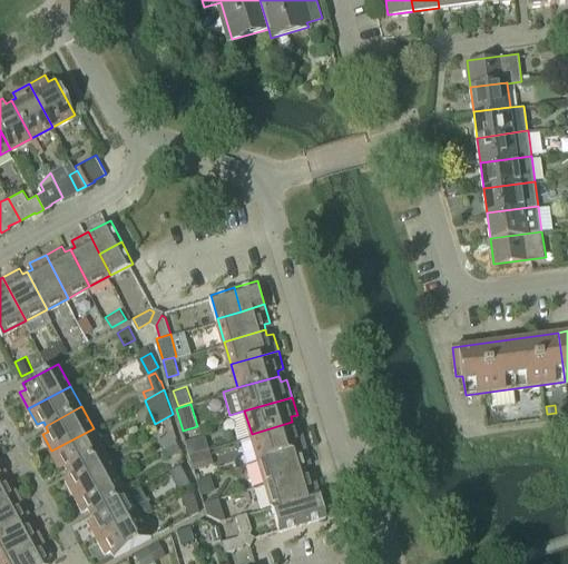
[(252,434),(242,437),(247,459),(258,456),(258,457),(305,444),(301,425),(294,427),(292,422),(252,434)]
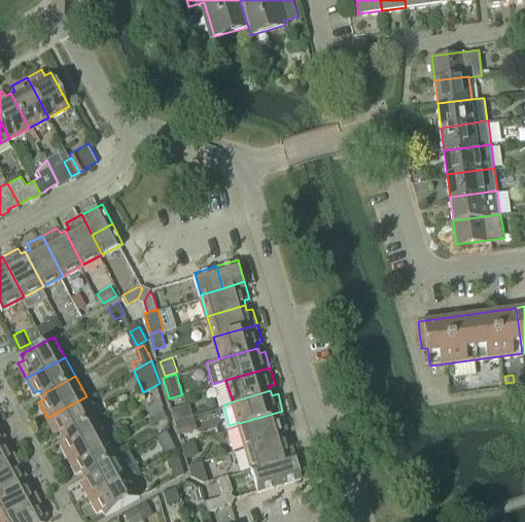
[(86,396),(47,417),(56,431),(61,429),(64,433),(97,416),(86,396)]
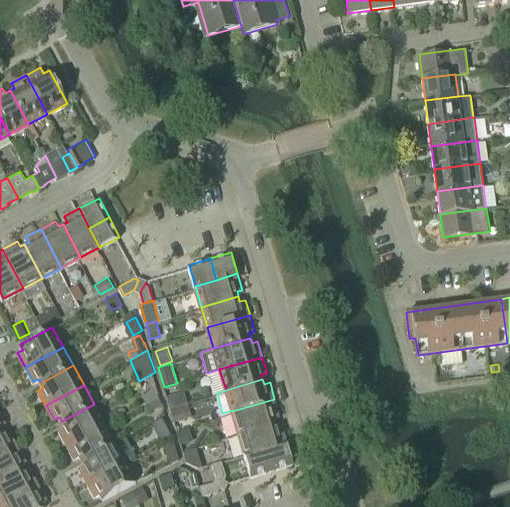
[(168,396),(171,407),(183,403),(184,403),(181,392),(168,396)]
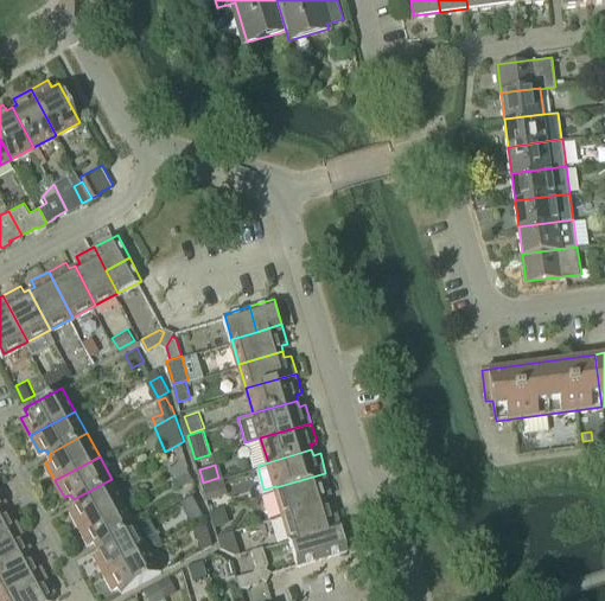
[(193,481),(188,471),(177,475),(183,487),(193,481)]
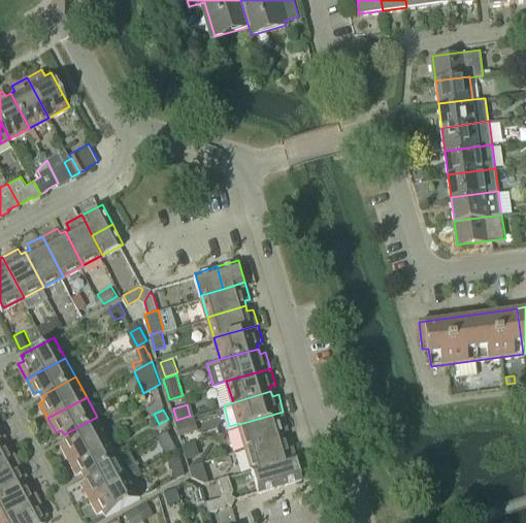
[(283,412),(239,424),(245,446),(284,434),(282,429),(288,428),(283,412)]
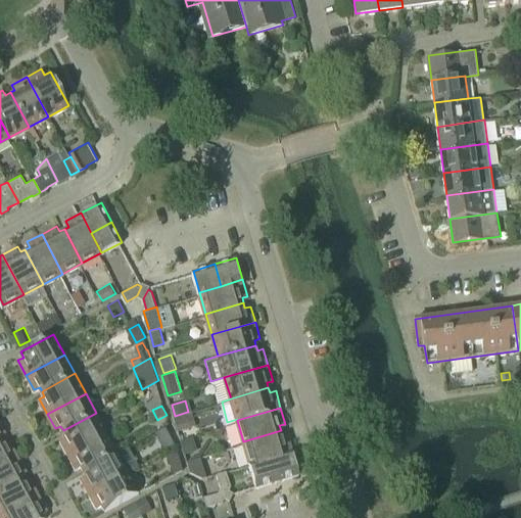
[(175,416),(179,430),(191,426),(187,412),(175,416)]
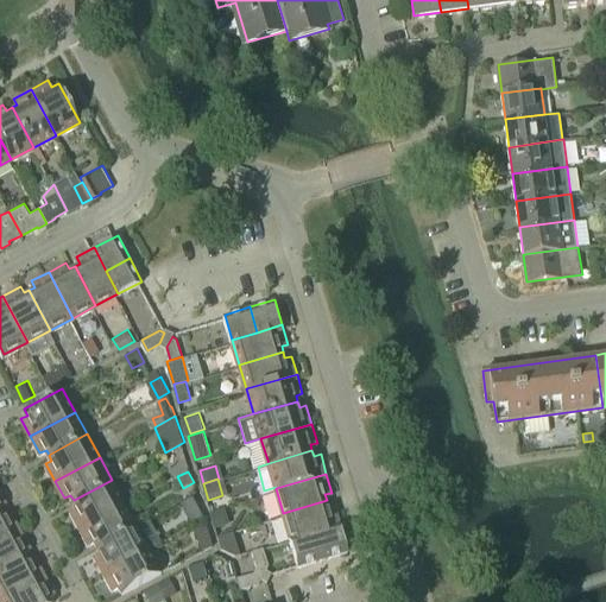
[(112,480),(74,500),(76,506),(70,508),(80,526),(124,501),(112,480)]
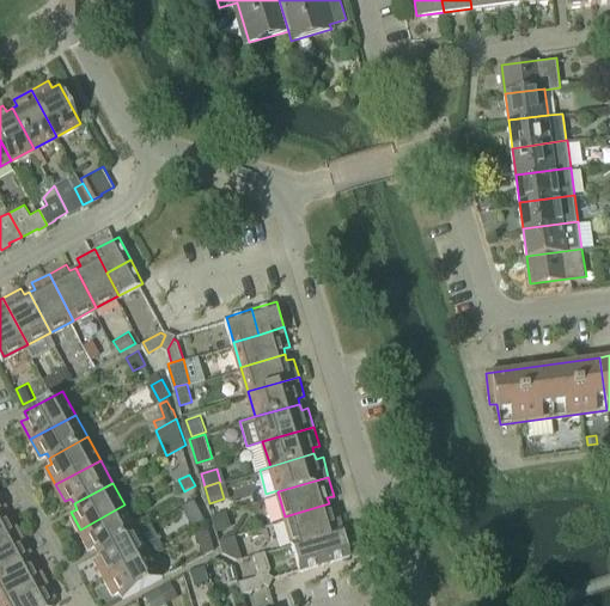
[(139,489),(130,495),(135,502),(144,497),(139,489)]
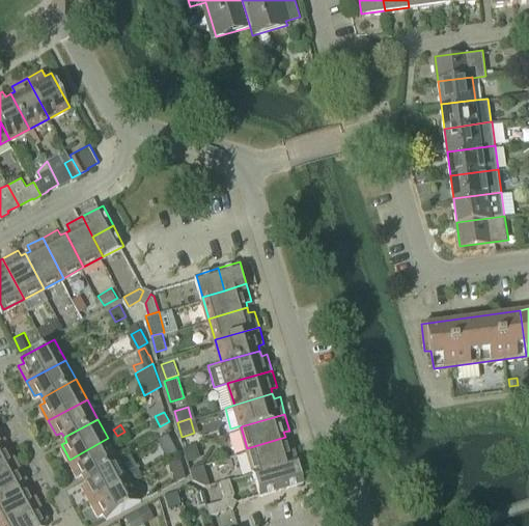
[(286,442),(285,437),(247,448),(253,469),(275,463),(298,457),(293,441),(286,442)]
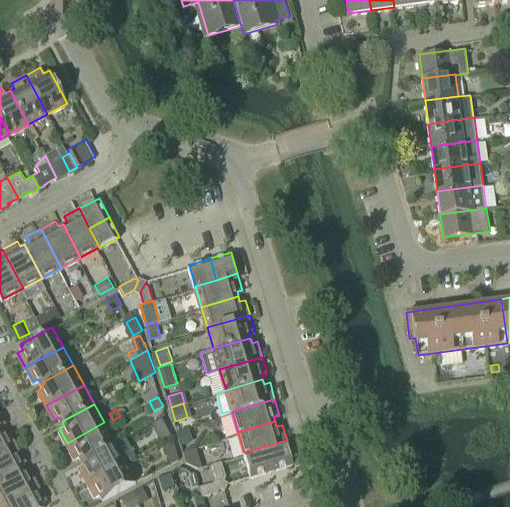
[(112,437),(104,422),(67,443),(75,457),(80,454),(82,459),(115,441),(112,437)]
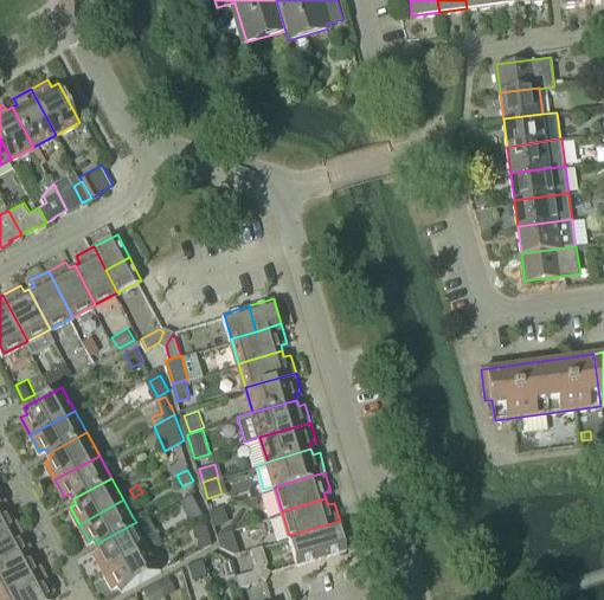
[(225,505),(210,510),(214,526),(230,521),(225,505)]
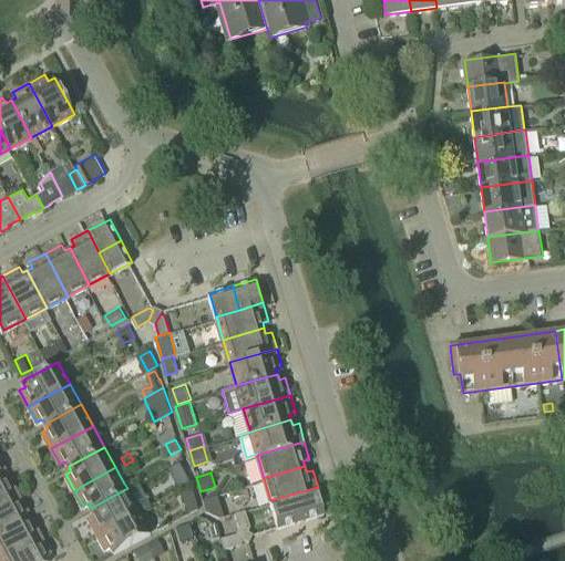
[(3,476),(0,477),(0,505),(20,494),(12,478),(6,481),(3,476)]
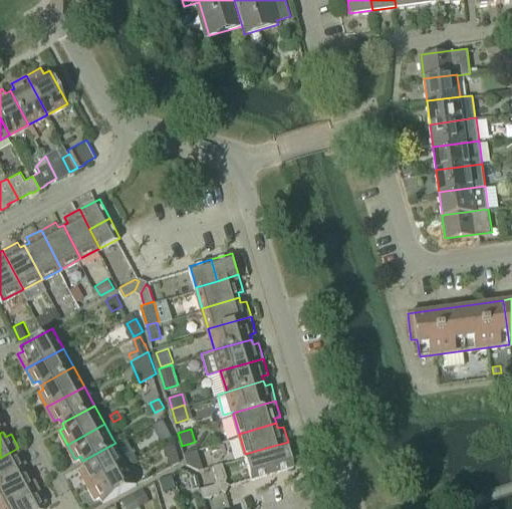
[(175,441),(164,447),(173,466),(181,461),(178,451),(175,441)]
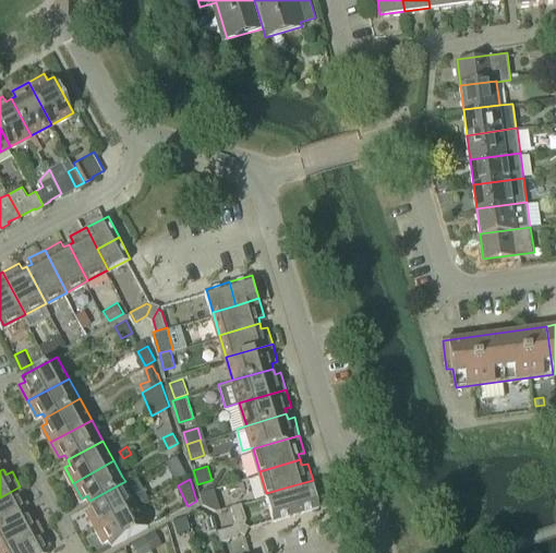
[(319,504),(313,480),(289,487),(295,511),(319,504)]
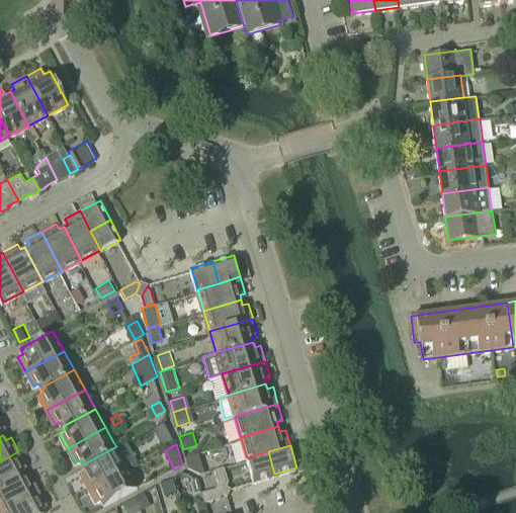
[(116,446),(83,464),(86,469),(81,472),(88,487),(126,465),(116,448),(116,446)]
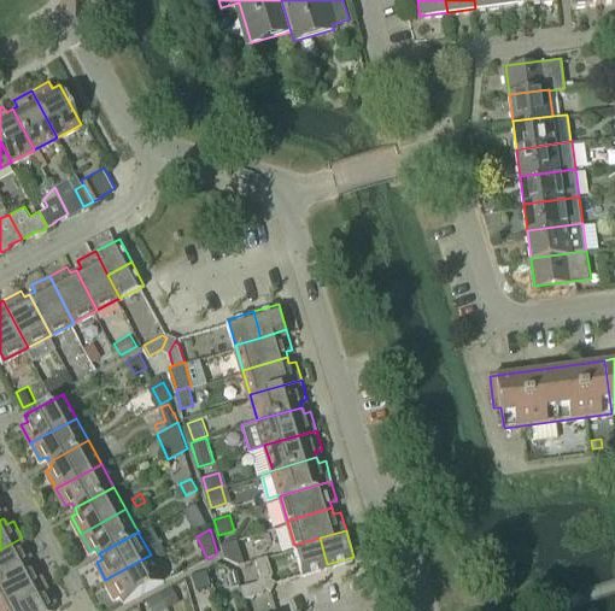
[(22,538),(0,550),(0,579),(28,564),(25,559),(31,556),(22,538)]
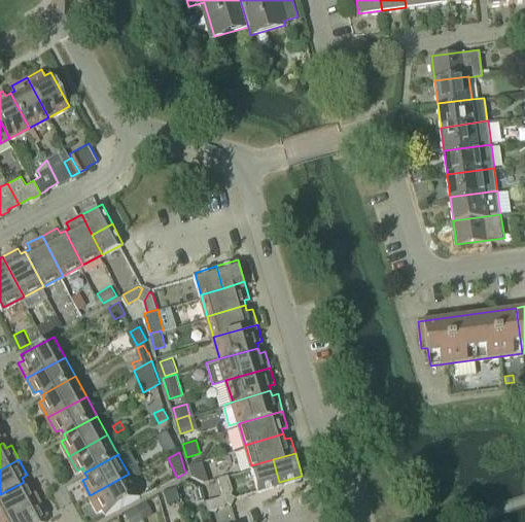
[(209,480),(203,459),(188,464),(193,475),(204,481),(209,480)]
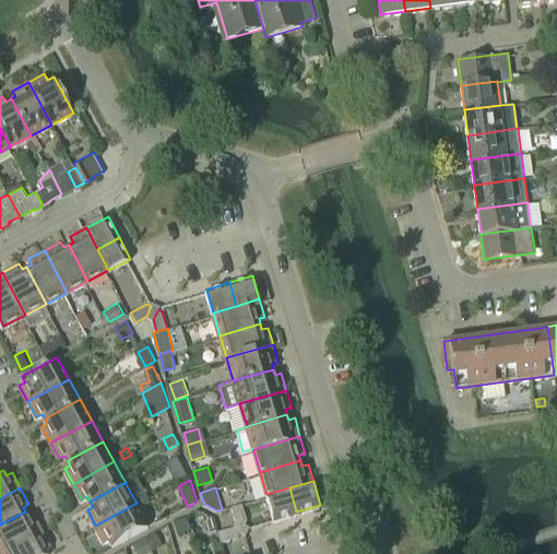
[(296,511),(289,487),(267,494),(274,518),(296,511)]
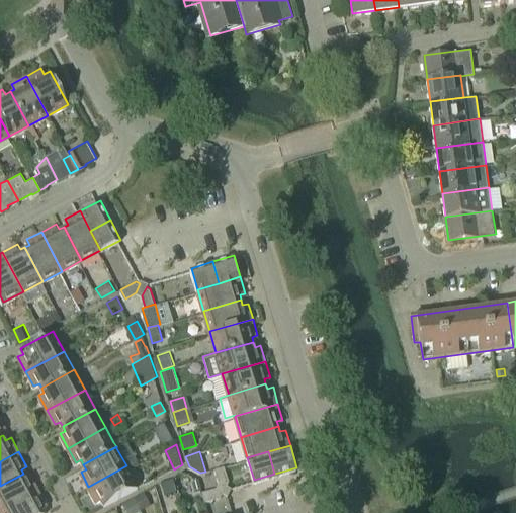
[(138,486),(126,465),(88,487),(96,501),(102,498),(105,504),(138,486)]
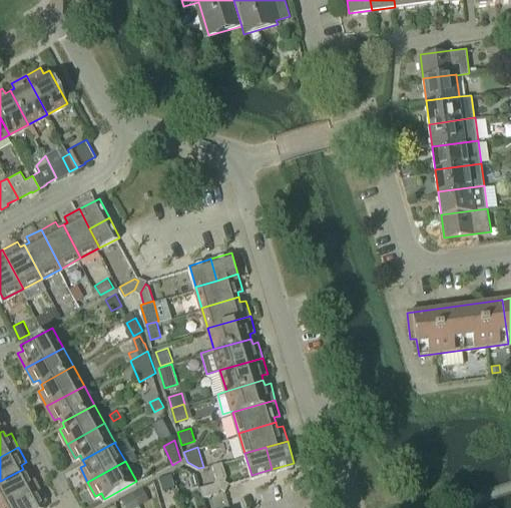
[(214,464),(218,477),(225,481),(227,476),(224,461),(214,464)]
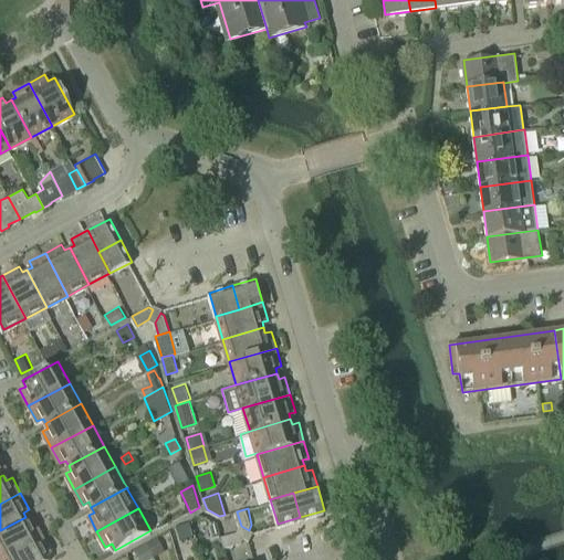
[(29,522),(25,517),(0,530),(0,557),(0,558),(43,535),(34,519),(29,522)]
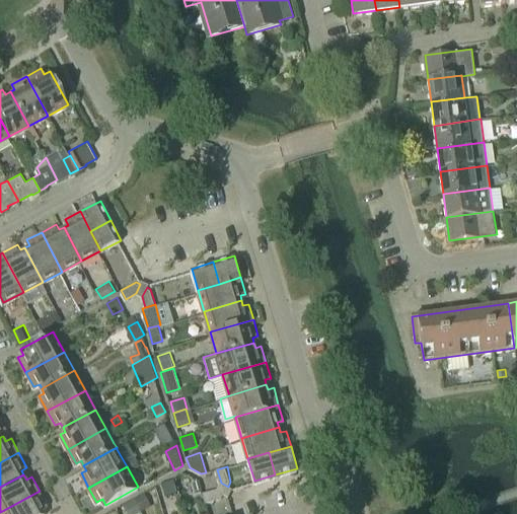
[(177,490),(173,478),(160,482),(164,495),(177,490)]
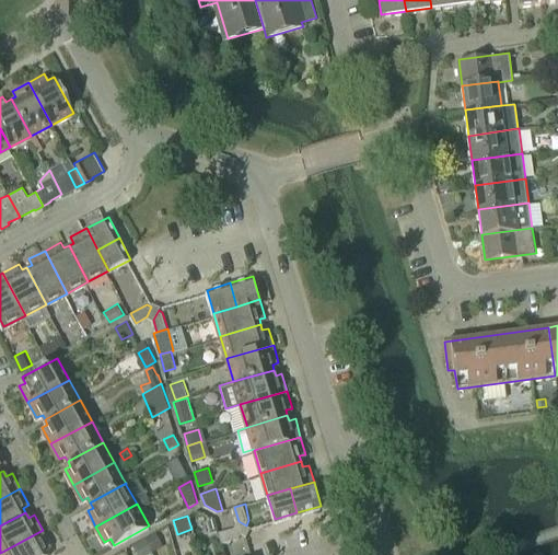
[(234,525),(220,531),(223,541),(240,536),(243,532),(234,525)]
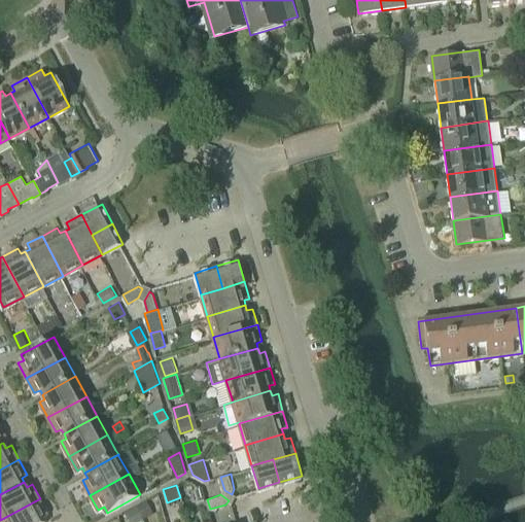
[(40,498),(0,520),(1,521),(45,521),(43,517),(48,514),(40,498)]
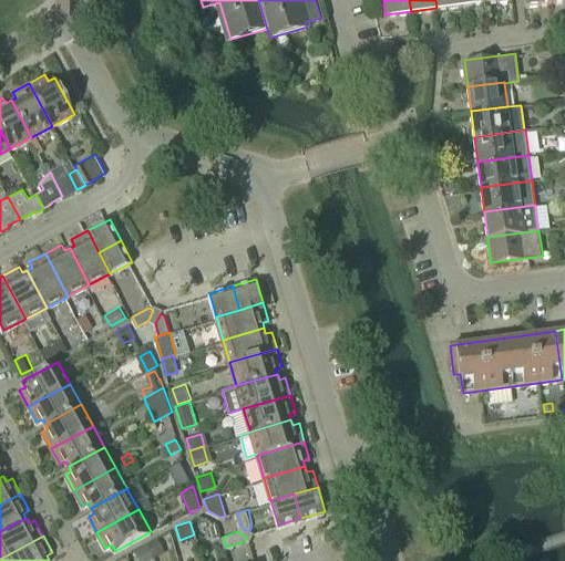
[(156,537),(145,542),(153,557),(164,551),(156,537)]
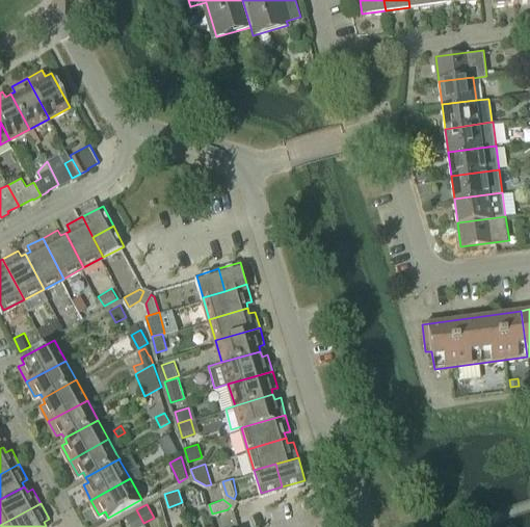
[(132,526),(136,526),(143,523),(136,509),(126,516),(132,526)]
